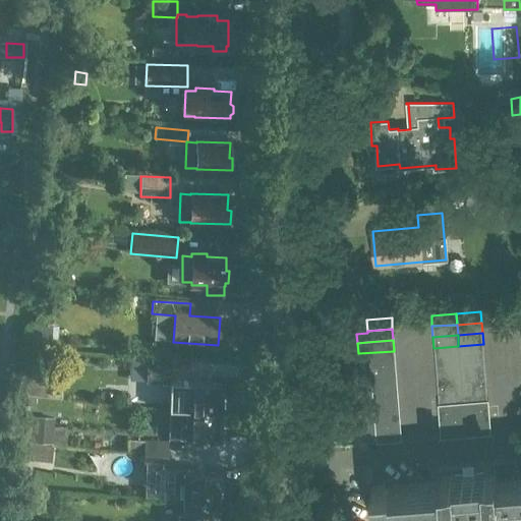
[(483,344),(458,346),(459,357),(484,355),(483,344)]
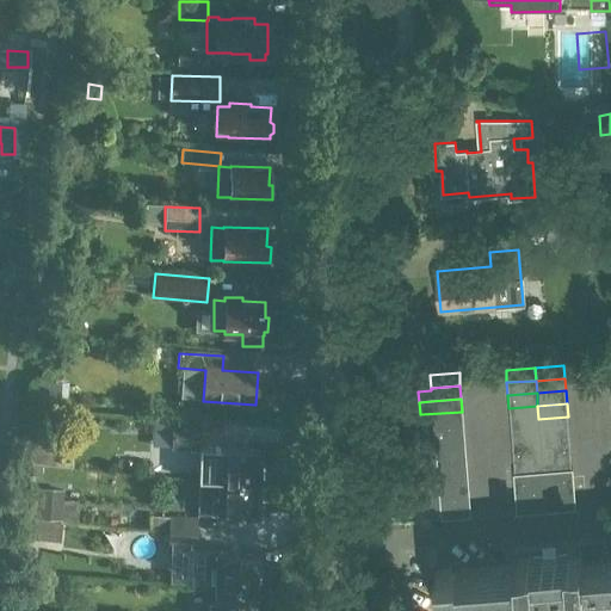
[(537,406),(508,408),(510,420),(538,419),(537,406)]
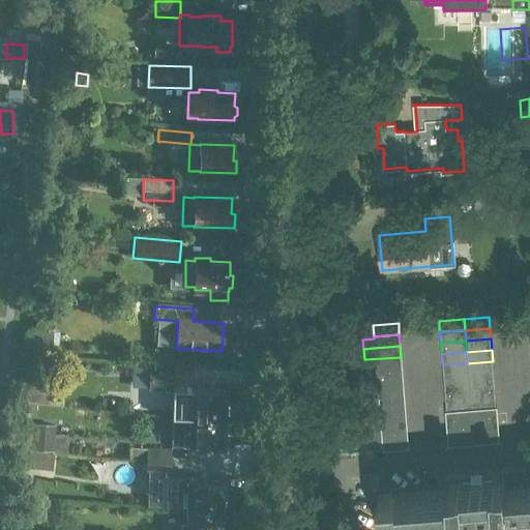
[(364,371),(402,369),(401,357),(364,359),(364,371)]
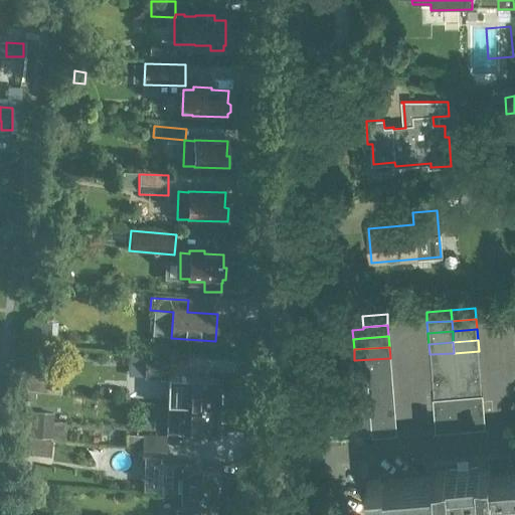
[(479,351),(454,353),(455,363),(479,361),(479,351)]
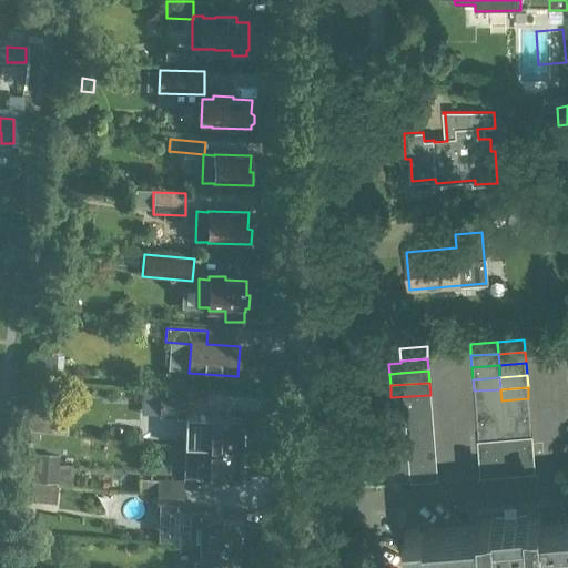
[(500,389),(474,391),(475,403),(501,401),(500,389)]
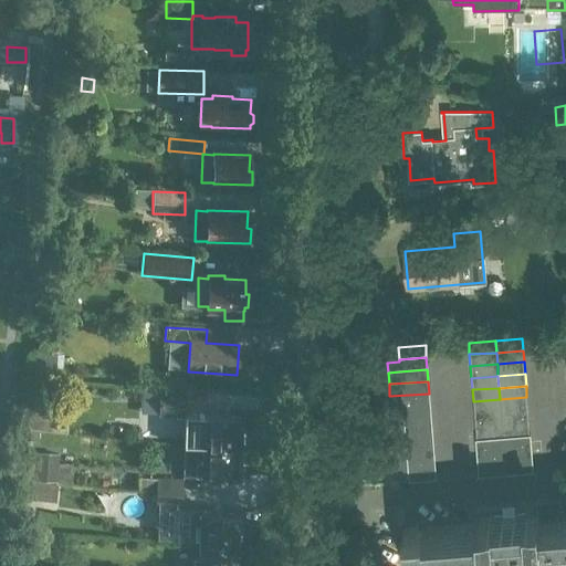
[(185,390),(159,390),(158,417),(185,417),(185,390)]
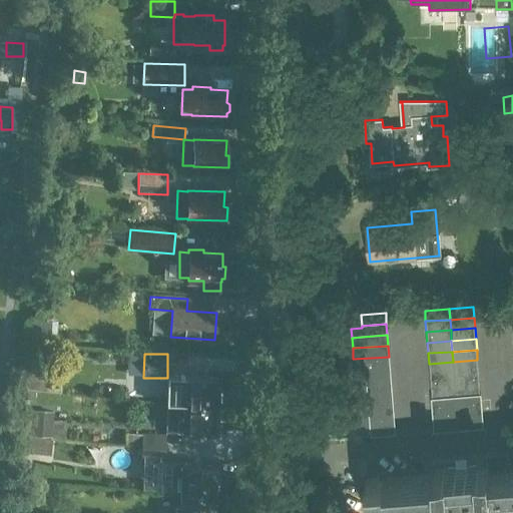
[(354,370),(389,368),(389,357),(353,359),(354,370)]
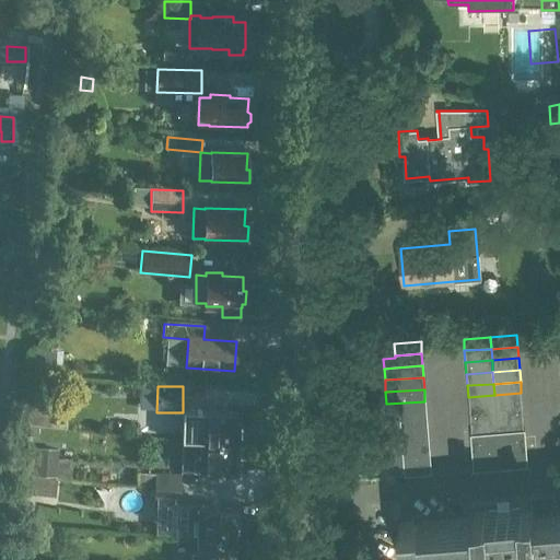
[(521,393),(494,395),(496,407),(522,405),(521,393)]
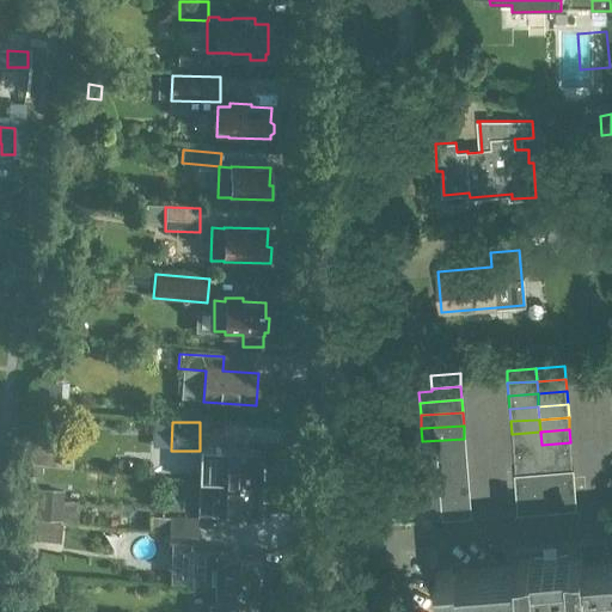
[(540,432),(512,434),(512,447),(542,445),(540,432)]
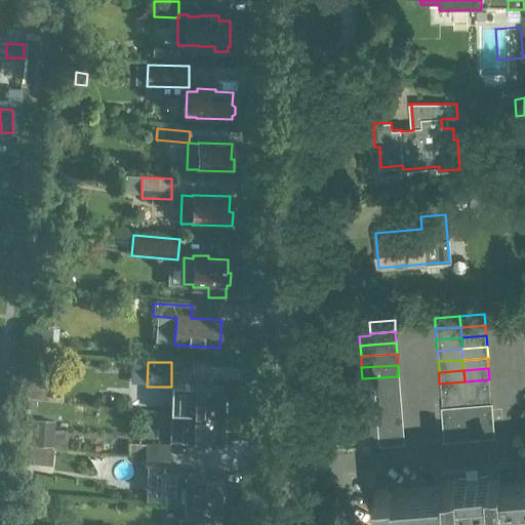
[(363,390),(399,387),(398,376),(362,378),(363,390)]
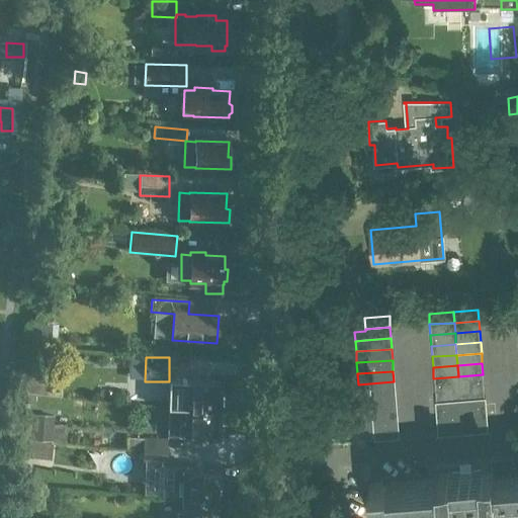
[(483,374),(458,376),(459,387),(484,385),(483,374)]
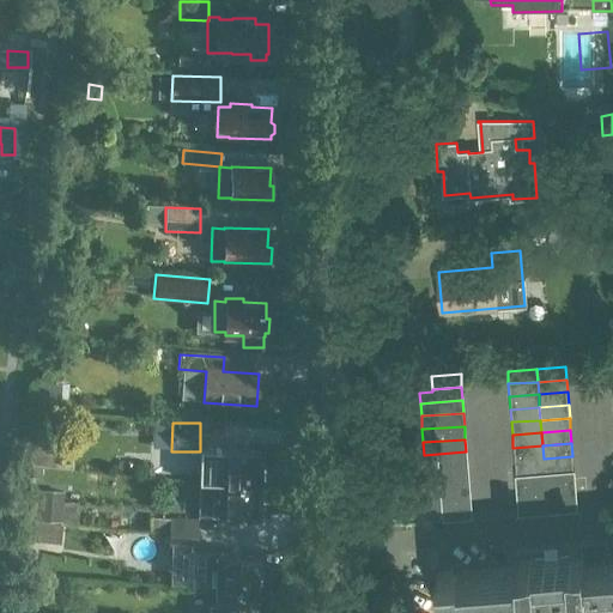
[(542,445),(513,448),(514,460),(544,459),(542,445)]
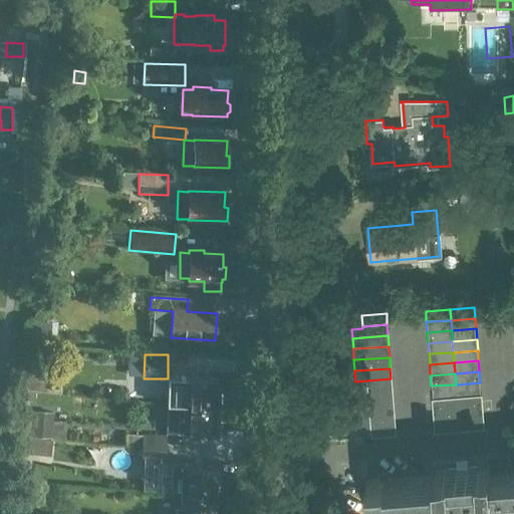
[(182,405),(217,407),(217,403),(222,403),(222,391),(219,391),(219,378),(179,377),(179,389),(184,390),(184,404),(182,404),(182,405)]
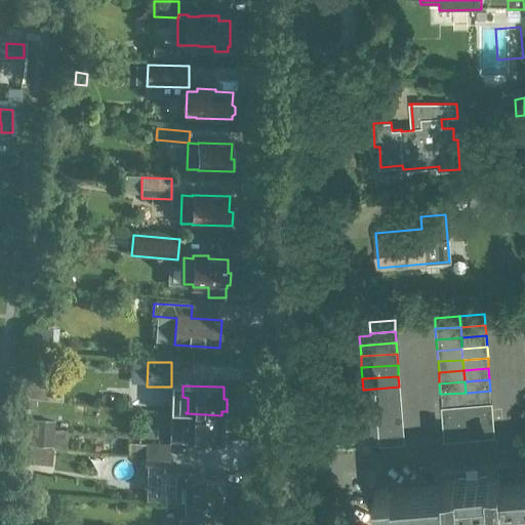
[(400,398),(399,387),(363,390),(364,401),(400,398)]
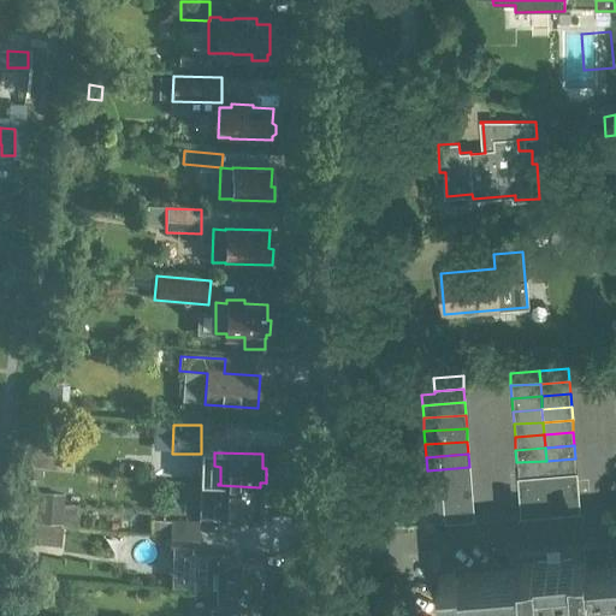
[(575,458),(546,461),(546,473),(576,471),(575,458)]
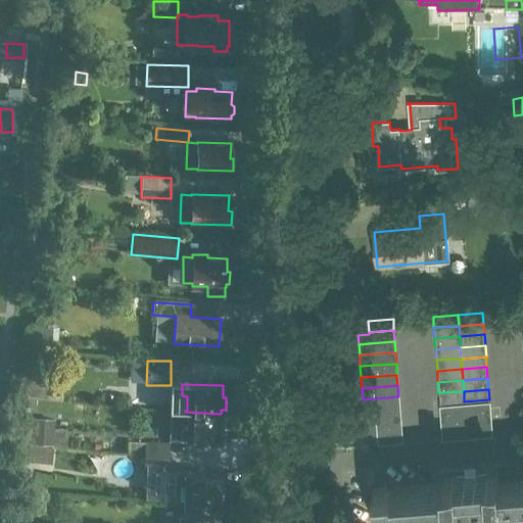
[(464,391),(438,392),(439,403),(464,401),(464,391)]
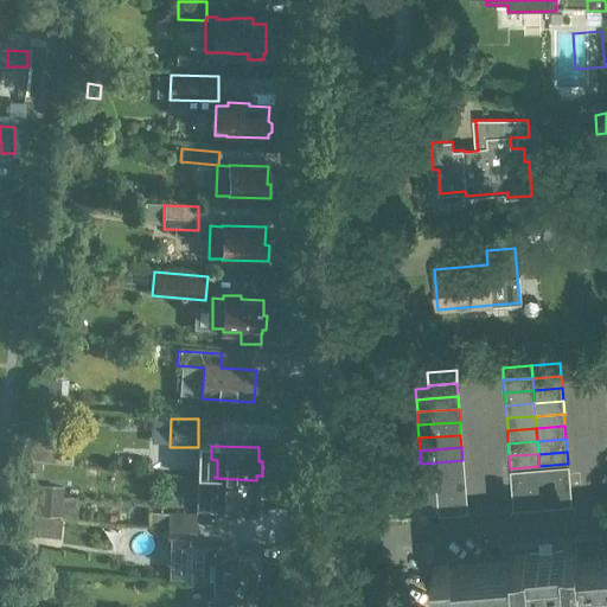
[(462,460),(421,464),(422,477),(464,473),(462,460)]
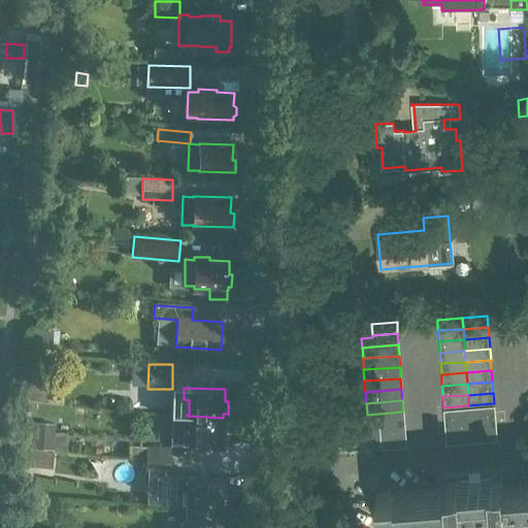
[(468,405),(443,407),(447,443),(496,440),(494,403),(468,405)]
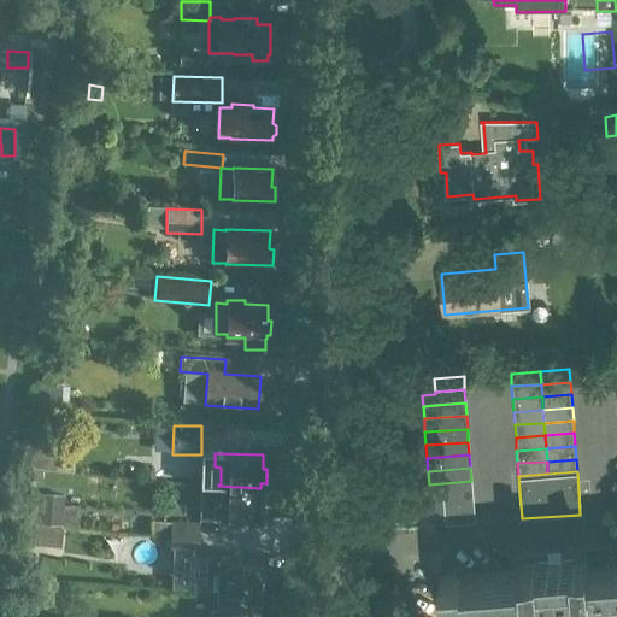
[(471,483),(471,481),(429,485),(430,498),(472,494),(471,483)]
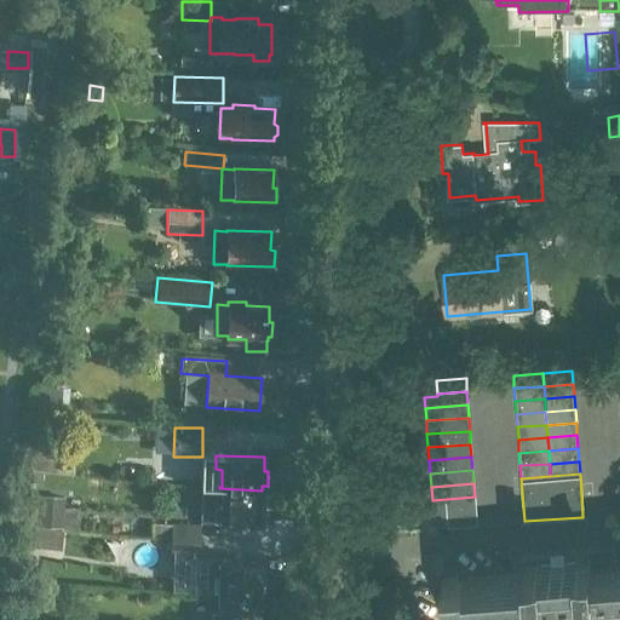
[(262,491),(219,488),(201,487),(200,520),(212,521),(212,522),(260,523),(262,491)]
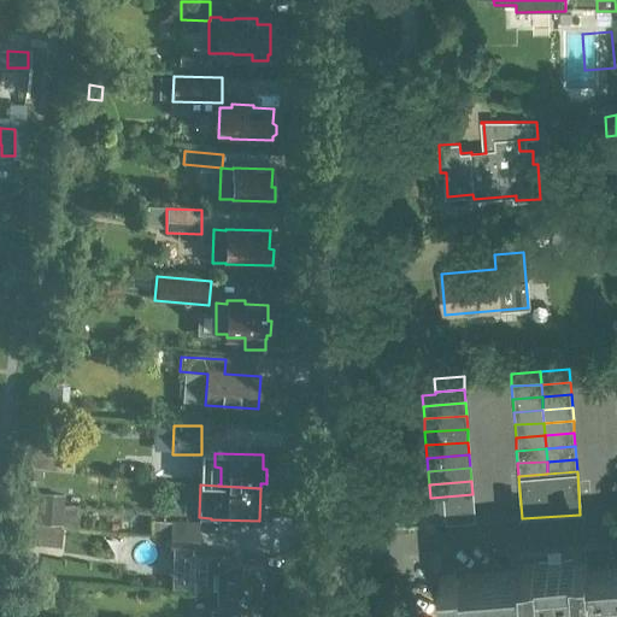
[(432,510),(472,507),(472,494),(430,498),(432,510)]
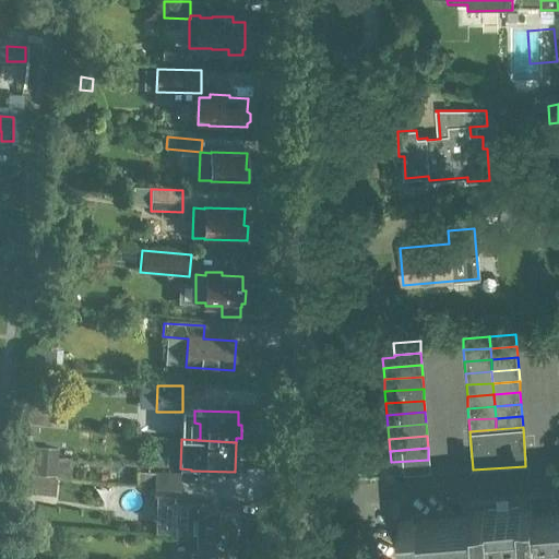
[(403,471),(403,474),(429,472),(428,460),(391,462),(391,472),(403,471)]
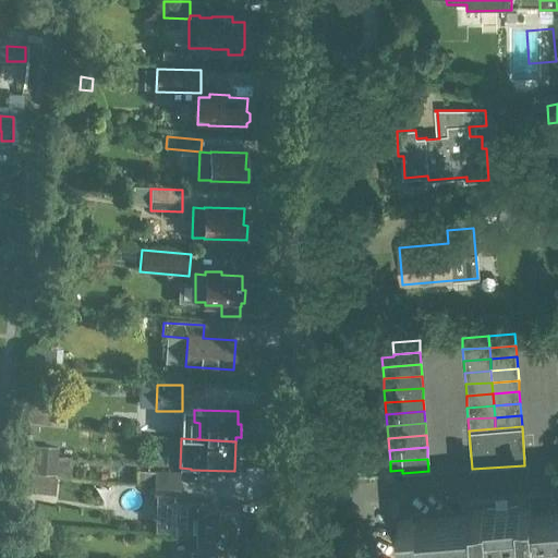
[(155,472),(154,485),(180,486),(180,473),(155,472)]
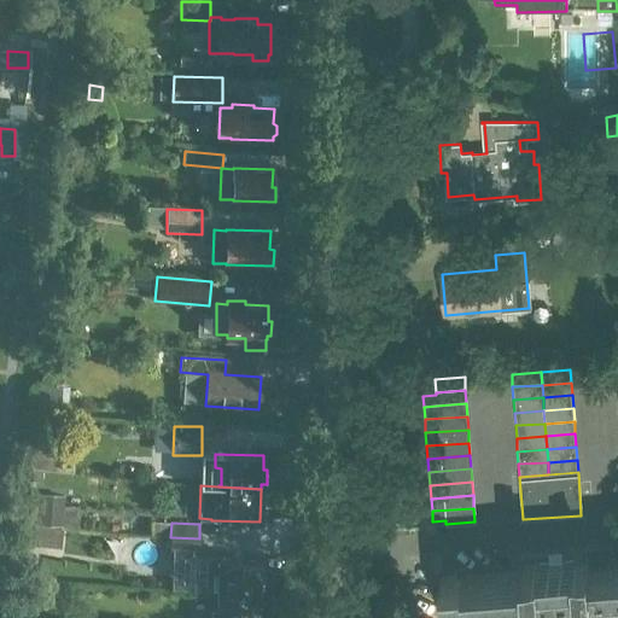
[(30,525),(28,543),(60,547),(63,529),(30,525)]
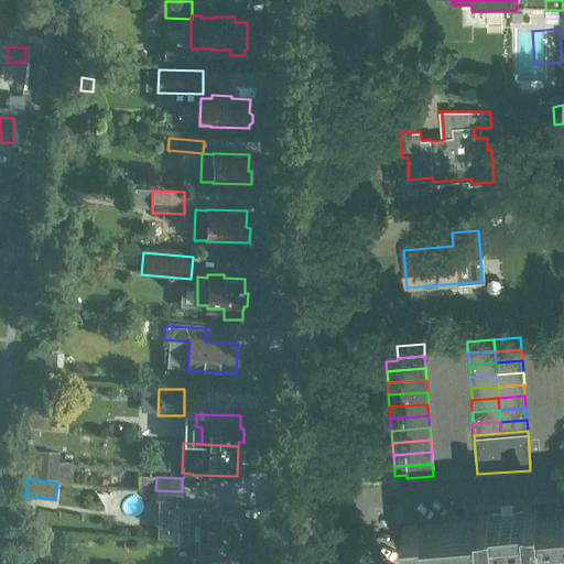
[(182,491),(155,490),(155,505),(181,505),(182,491)]
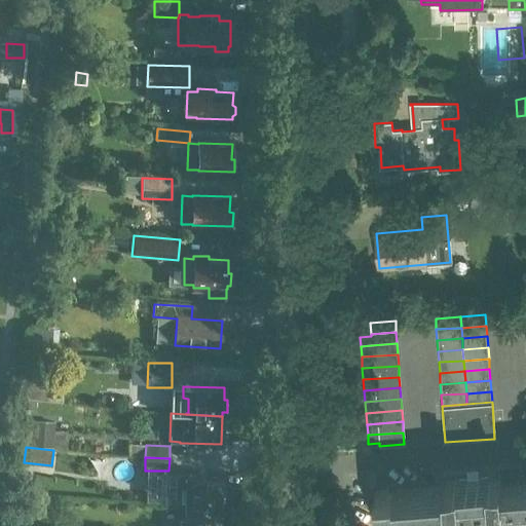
[(184,502),(184,504),(219,505),(219,501),(223,501),(223,489),(220,489),(220,476),(166,475),(165,502),(184,502)]
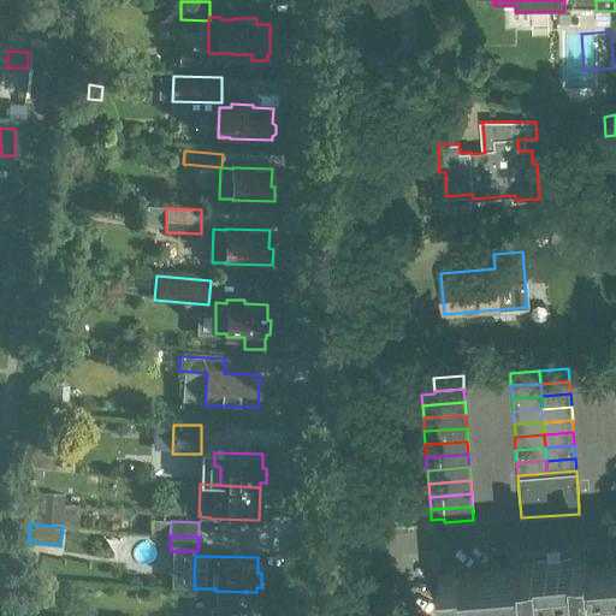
[(615,615),(615,562),(586,564),(586,557),(520,562),(521,570),(460,575),(460,573),(438,574),(440,615),(615,615)]
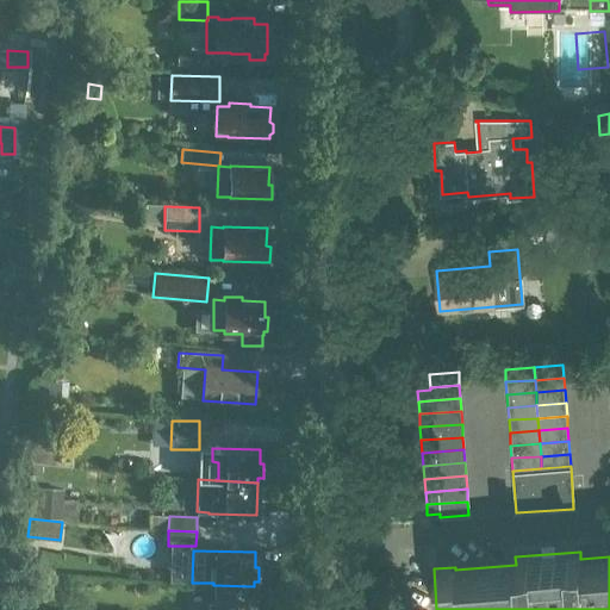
[(212,603),(207,603),(206,609),(253,609),(254,586),(213,585),(212,603)]
